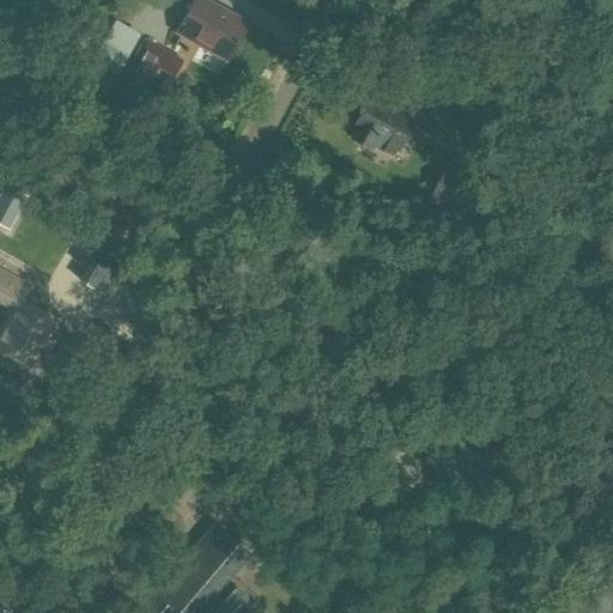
[(195,0),(178,31),(229,60),(248,25),(202,0),(195,0)]
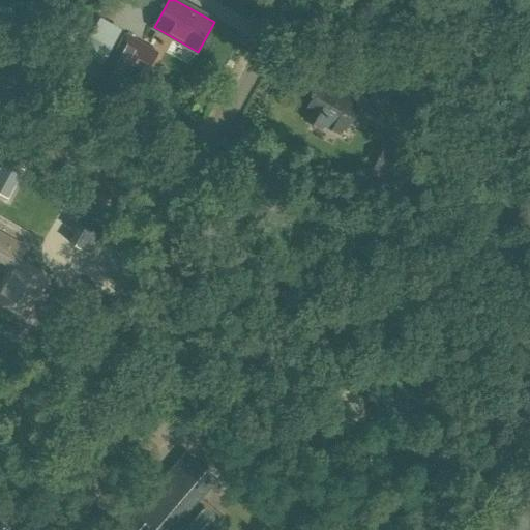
[(105,76),(122,85),(136,59),(150,66),(156,54),(124,37),(105,76)]
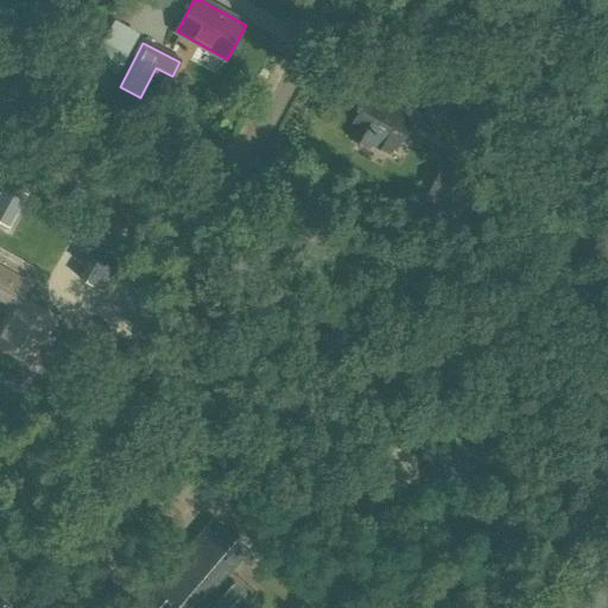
[(94,59),(120,74),(128,58),(102,44),(94,59)]
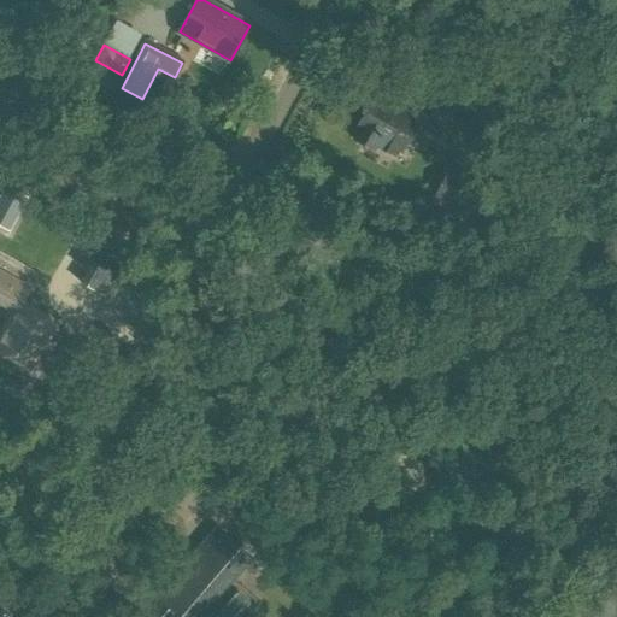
[(374,98),(352,137),(371,148),(374,145),(395,156),(400,148),(403,150),(418,122),(374,98)]
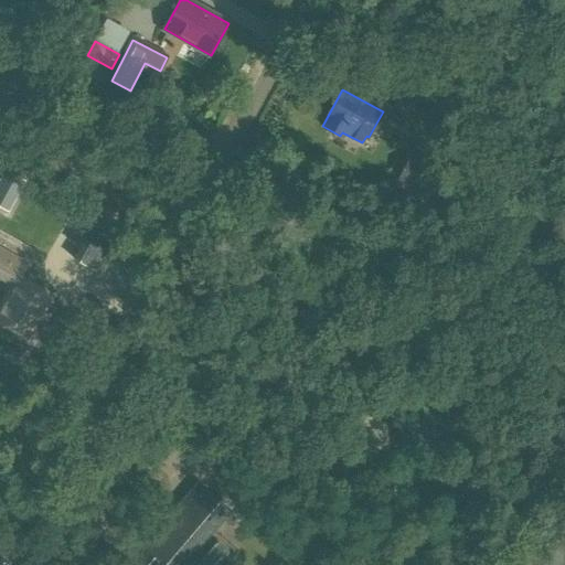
[(393,188),(439,213),(440,214),(443,212),(461,176),(413,149),(393,188)]
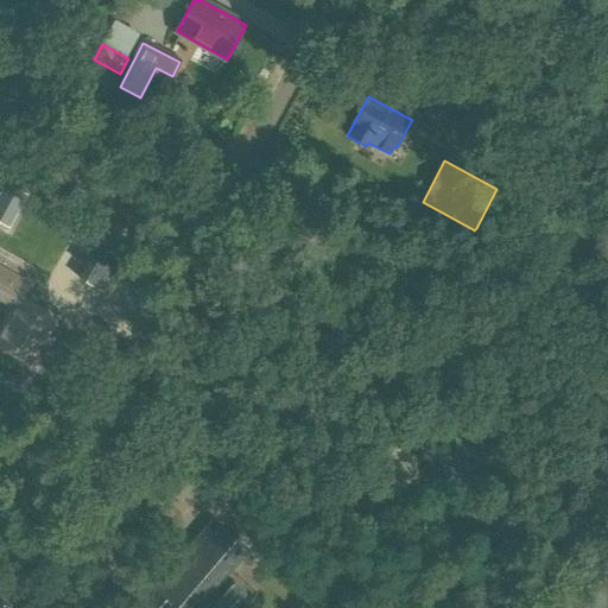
[(413,204),(410,209),(436,225),(439,217),(417,203),(415,202),(413,204)]
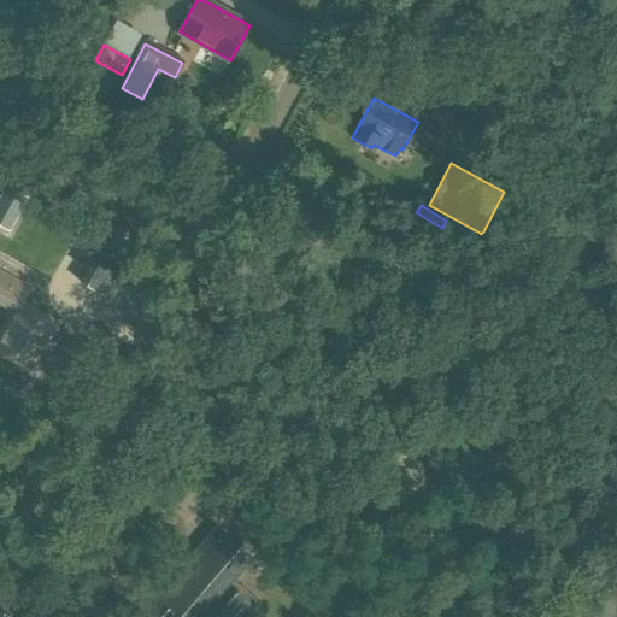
[(83,285),(106,298),(125,264),(103,251),(83,285)]
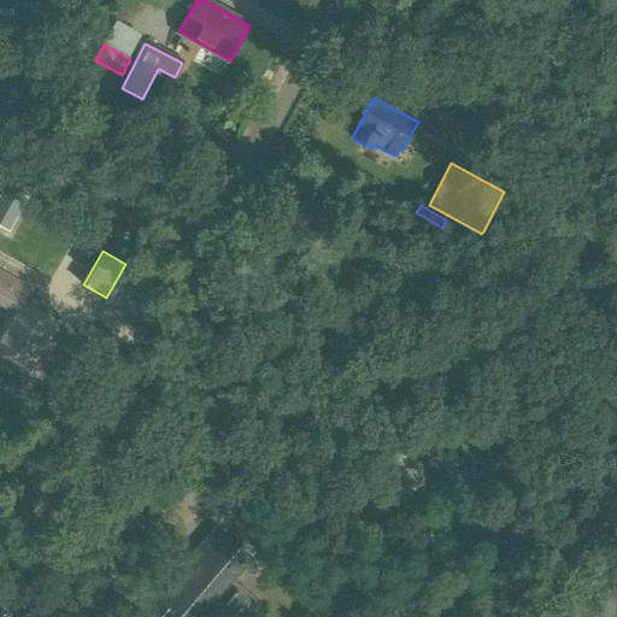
[(0,339),(0,350),(33,368),(58,323),(23,304),(30,287),(0,269),(0,313),(11,321),(0,339)]
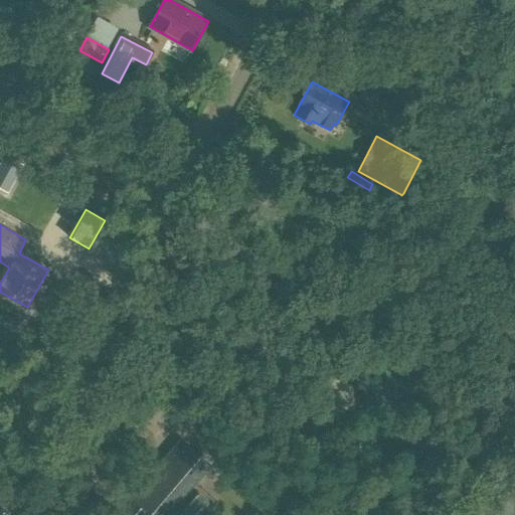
[(134,499),(126,508),(133,514),(147,514),(149,512),(152,514),(166,514),(194,483),(179,471),(194,453),(180,441),(132,497),(134,499)]
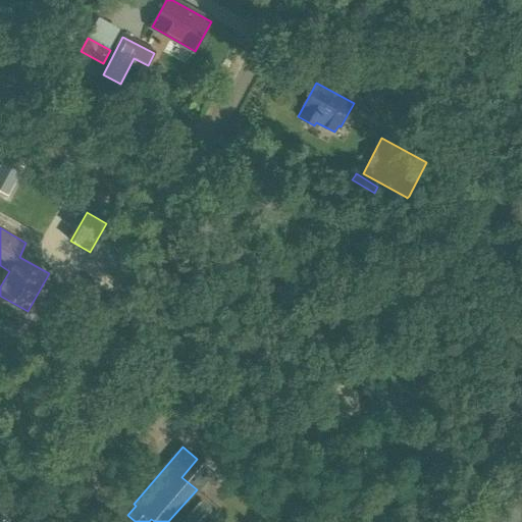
[(197,459),(181,477),(197,489),(212,471),(197,459)]
